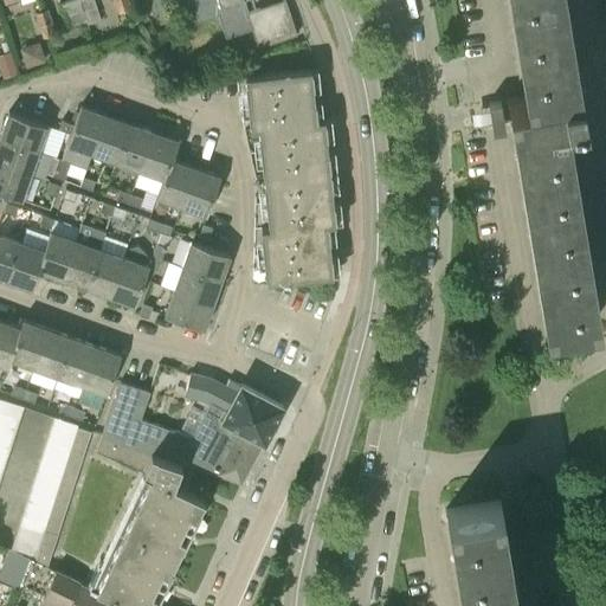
[(69,26),(82,23),(76,0),(70,0),(60,4),(69,26)]
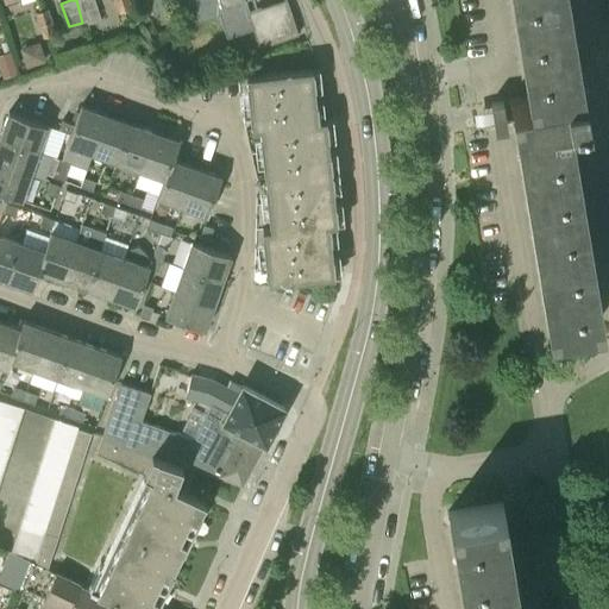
[(76,0),(82,23),(83,25),(100,20),(93,0),(76,0)]
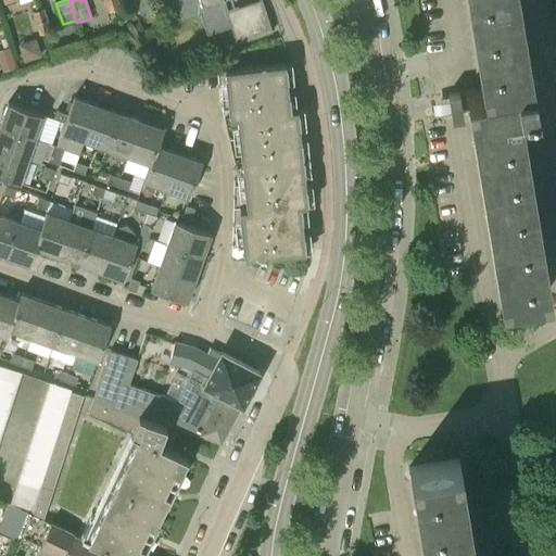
[(116,0),(106,0),(104,1),(108,12),(119,8),(116,0)]
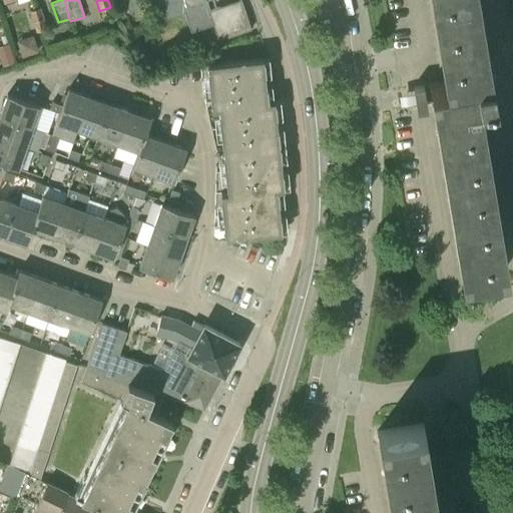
[(144,21),(137,2),(136,0),(124,0),(127,10),(122,12),(127,27),(144,21)]
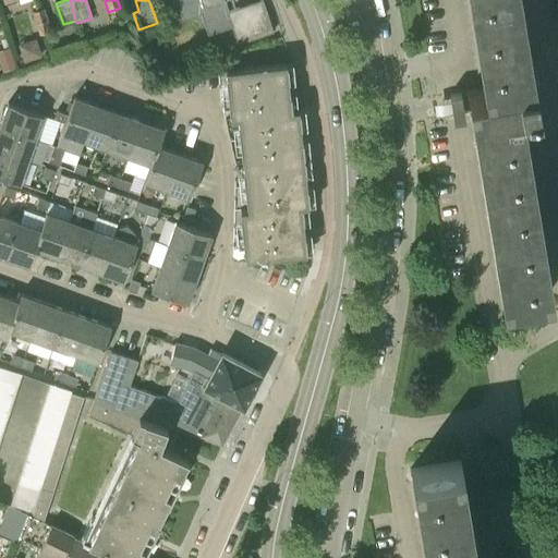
[(201,13),(207,34),(231,26),(238,44),(273,32),(262,0),(261,0),(228,11),(225,0),(172,0),(179,21),(201,13)]
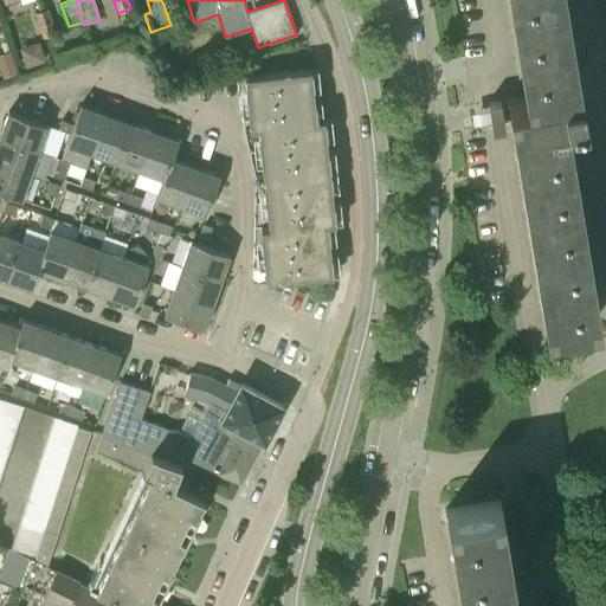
[(566,115),(584,111),(565,0),(508,0),(524,96),(507,98),(507,100),(505,100),(507,110),(509,123),(510,123),(543,324),(599,315),(566,115)]
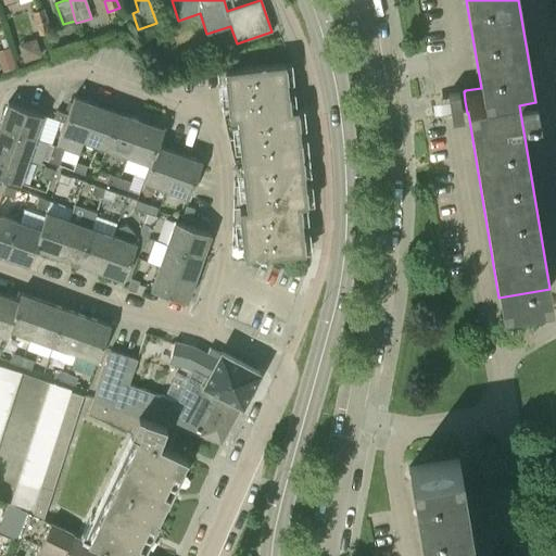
[(38,23),(47,21),(43,8),(34,10),(38,23)]
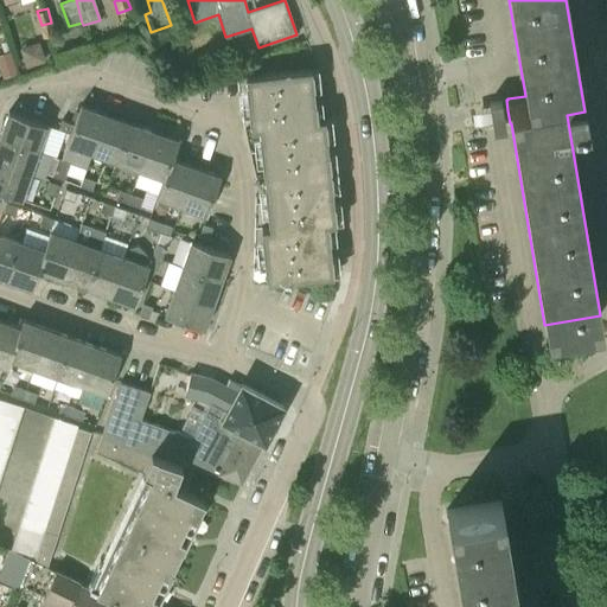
[(51,23),(42,25),(44,37),(55,33),(51,23)]
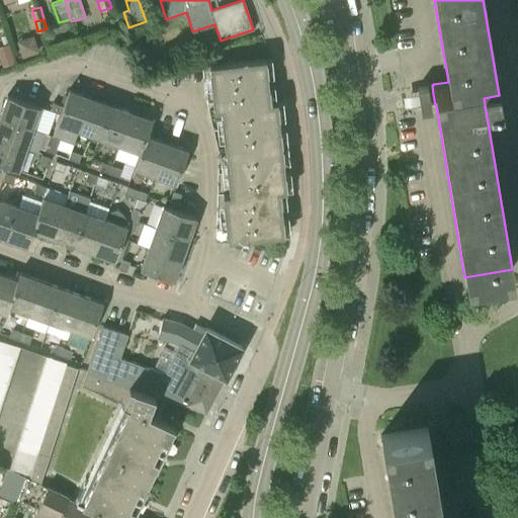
[(16,62),(12,53),(0,57),(0,58),(3,67),(16,62)]
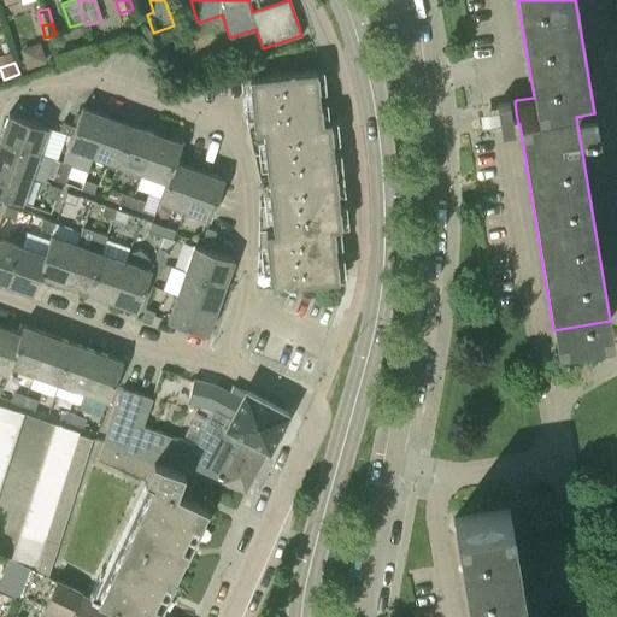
[(250,77),(254,131),(263,130),(263,128),(322,121),(316,70),(250,77)]
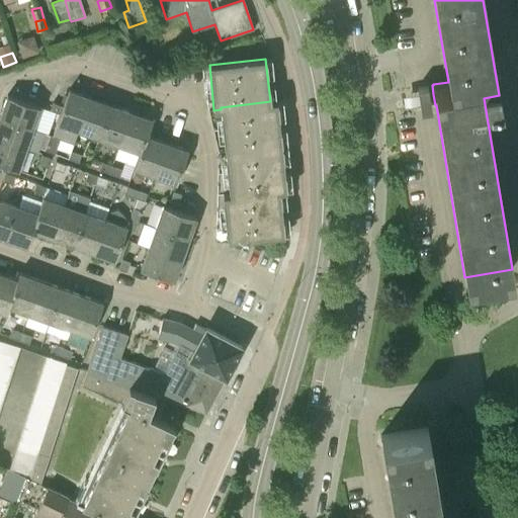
[(78,131),(90,97),(69,90),(63,106),(60,113),(57,122),(52,135),(50,134),(47,143),(57,146),(59,138),(73,143),(78,131)]
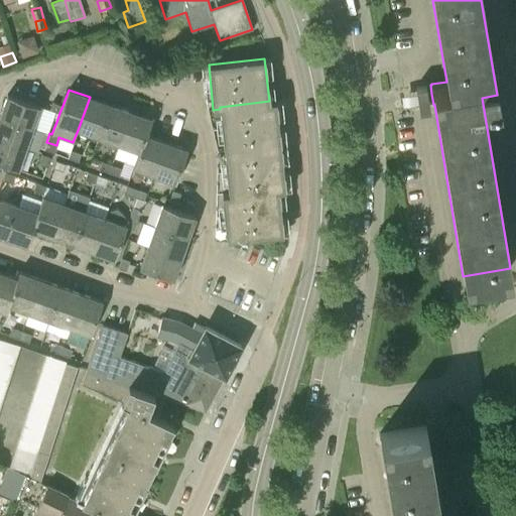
[(0,114),(0,116),(32,128),(40,107),(7,95),(0,114)]
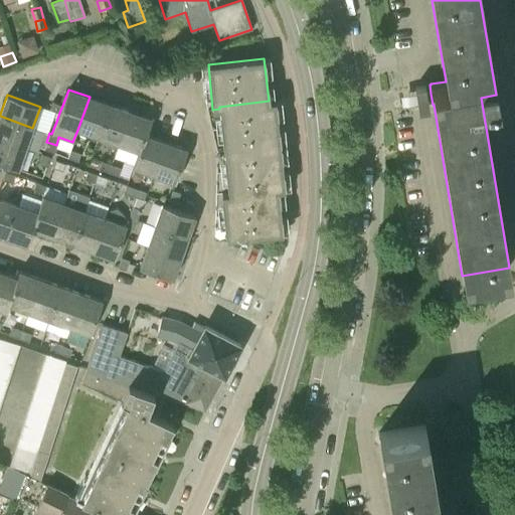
[(77,130),(98,137),(110,104),(90,97),(77,130)]
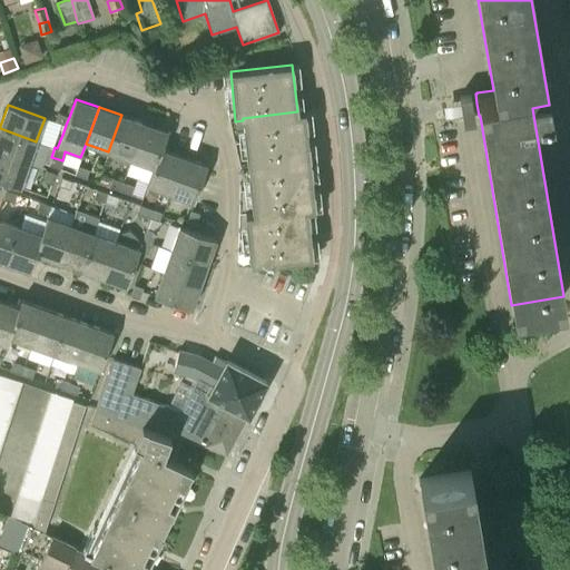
[(304,111),(297,111),(243,118),(243,120),(248,167),(310,160),(304,111)]
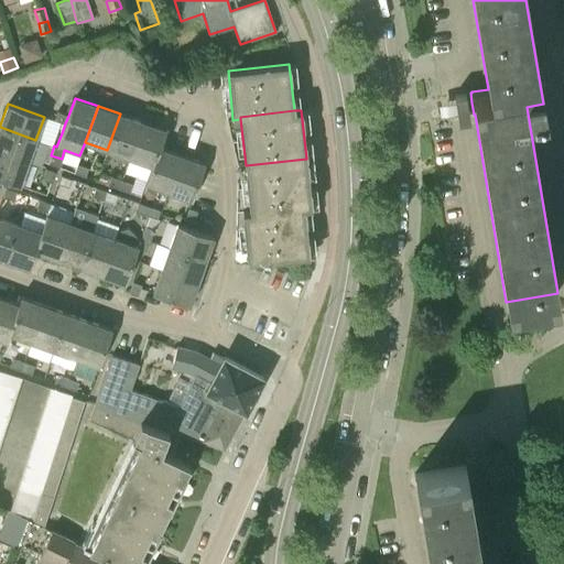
[(54,120),(65,123),(68,116),(57,111),(54,120)]
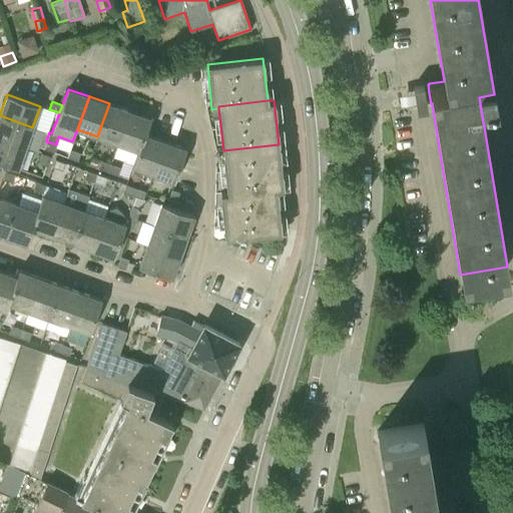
[(97,136),(117,143),(118,143),(129,110),(109,103),(97,136)]
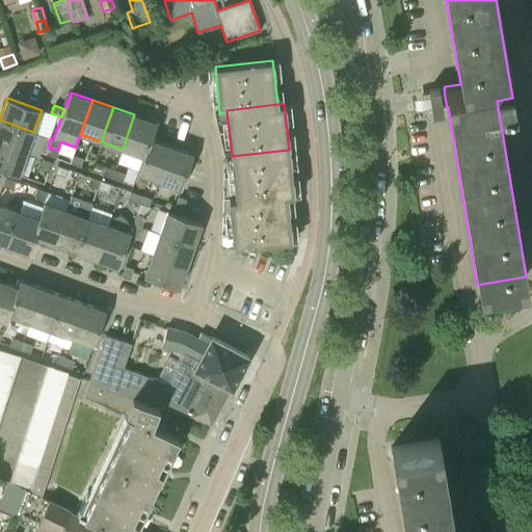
[(142,156),(143,156),(150,139),(151,139),(157,123),(134,114),(123,149),(122,149),(117,162),(137,169),(138,169),(142,156)]
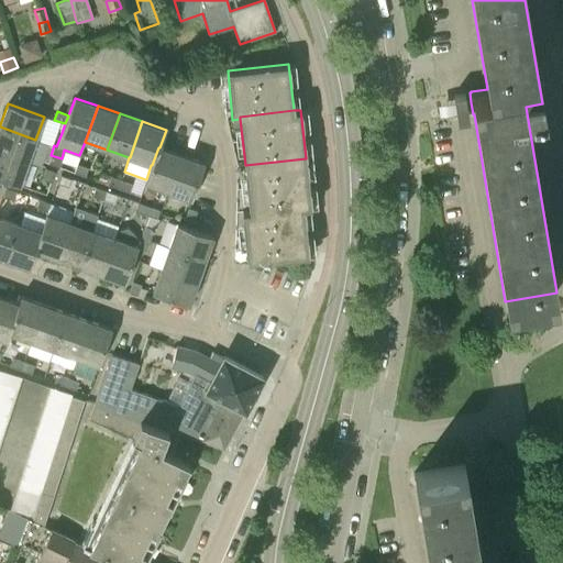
[(0,152),(28,162),(35,140),(0,127),(0,152)]
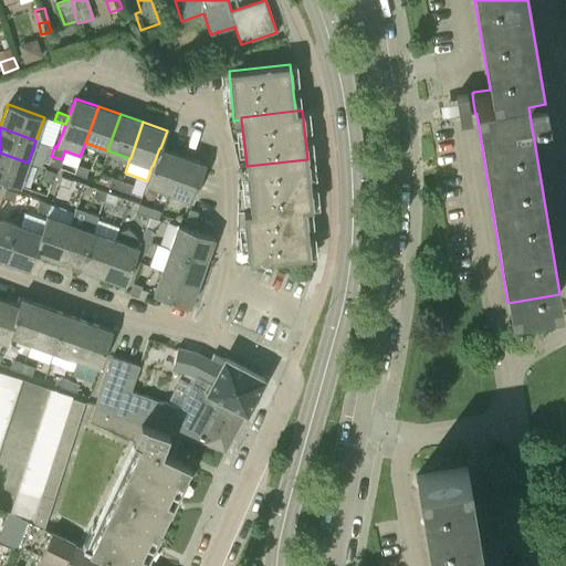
[(146,180),(145,184),(170,192),(182,156),(160,148),(159,148),(153,166),(152,166),(147,180),(146,180)]
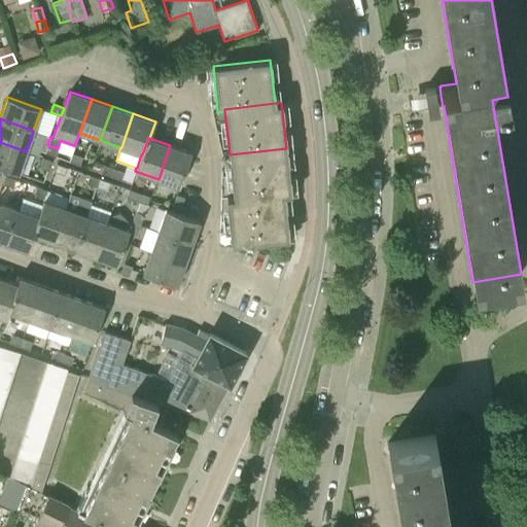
[(0,167),(18,173),(26,151),(0,142),(0,167)]
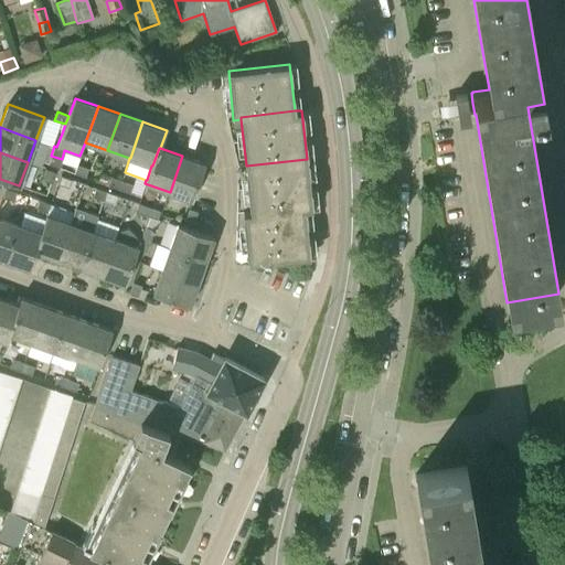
[(62,159),(51,156),(48,163),(59,168),(62,159)]
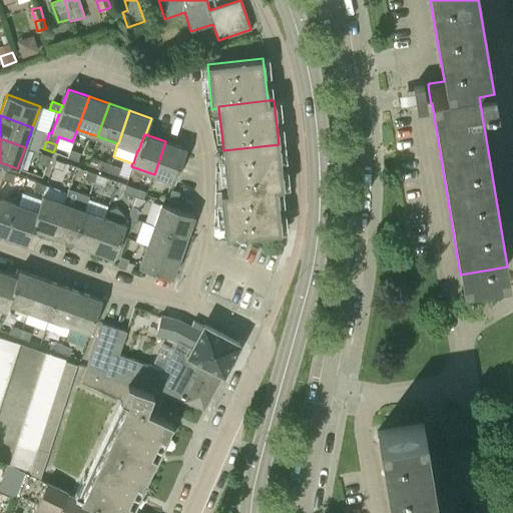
[(165,141),(154,174),(174,181),(186,149),(165,141)]
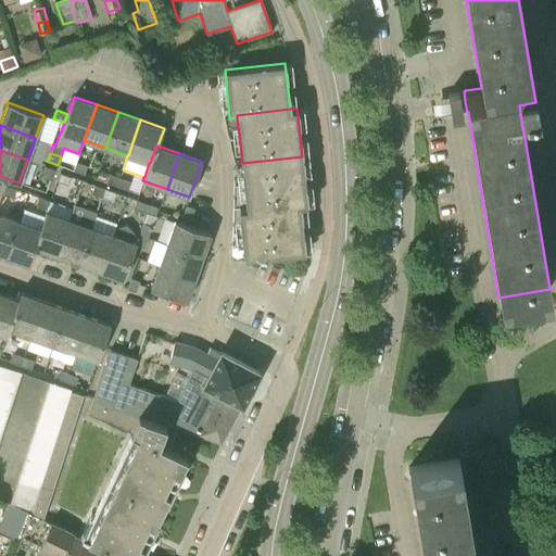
[(302,156),(242,163),(247,207),(247,211),(300,205),(307,204),(302,156)]
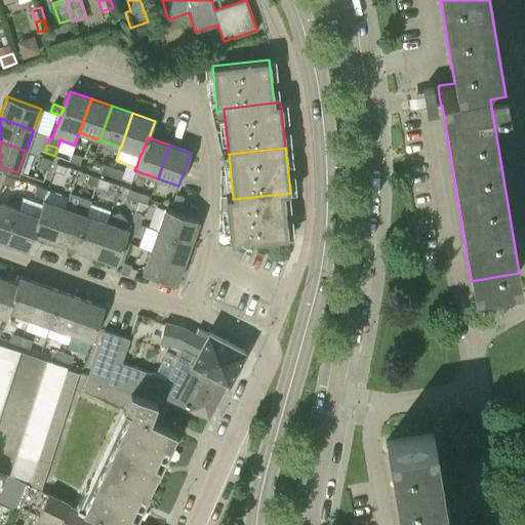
[(69,160),(79,164),(82,156),(72,152),(69,160)]
